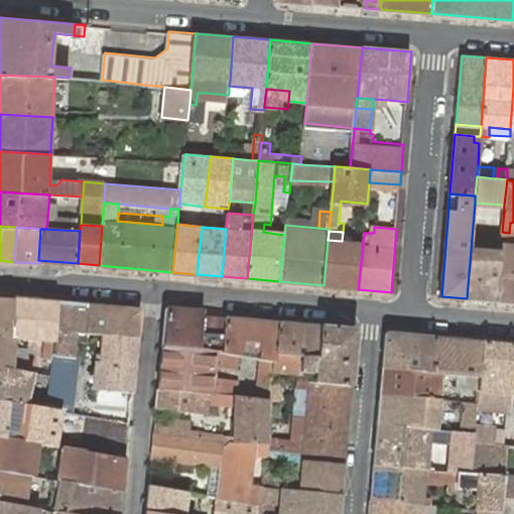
[(328,240),(324,285),(358,289),(363,243),(342,241),(328,240)]
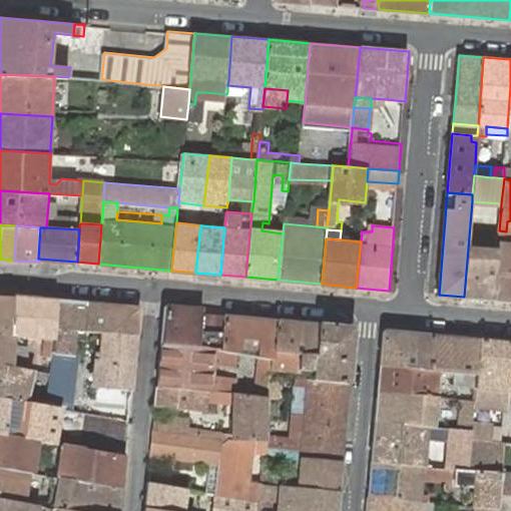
[(497,251),(493,300),(510,301),(510,241),(499,241),(497,251)]
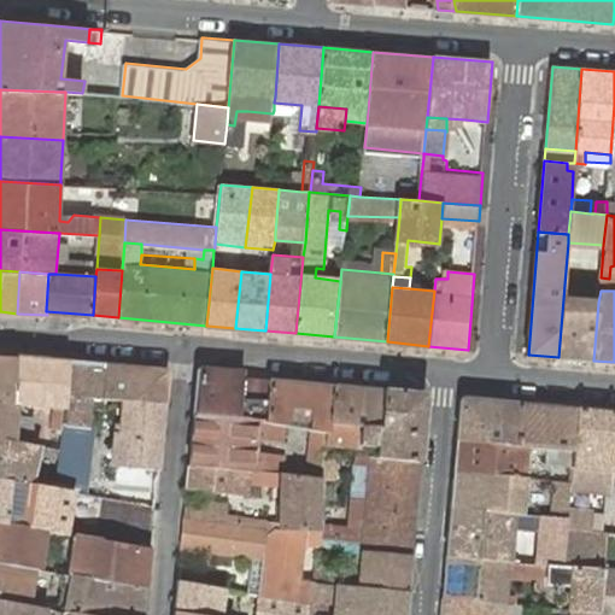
[(563,299),(558,357),(593,361),(598,303),(563,299)]
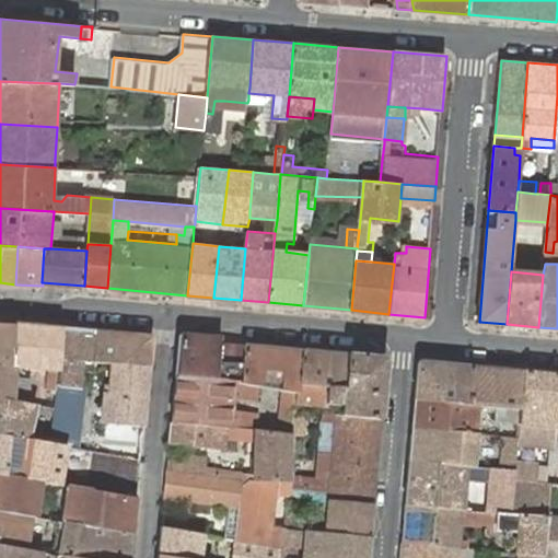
[(0,321),(0,363),(12,365),(15,323),(0,321)]
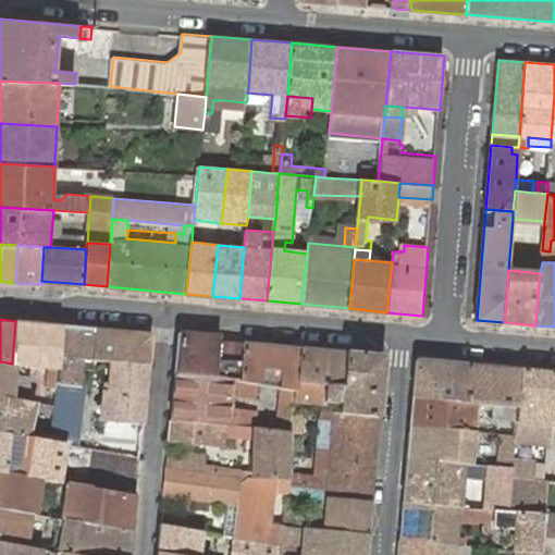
[(60,367),(63,325),(15,321),(12,364),(19,364),(49,366),(60,367)]
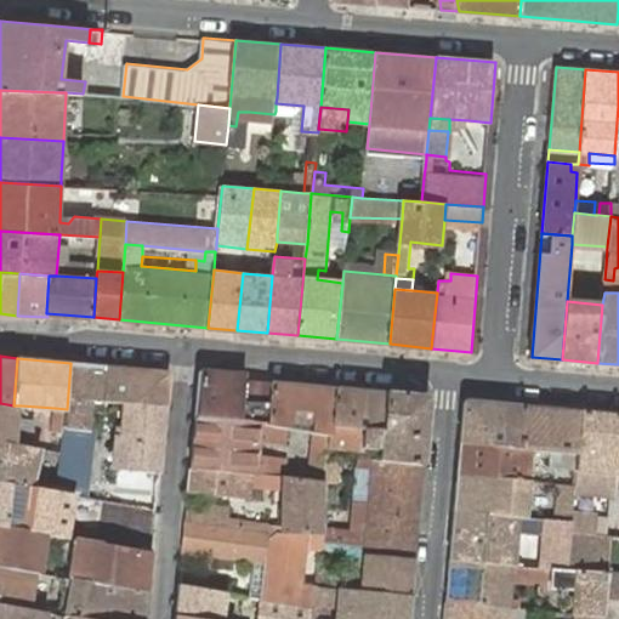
[(74,494),(91,497),(97,429),(94,429),(95,399),(106,401),(108,367),(71,363),(67,409),(62,450),(61,456),(58,480),(57,490),(74,494)]
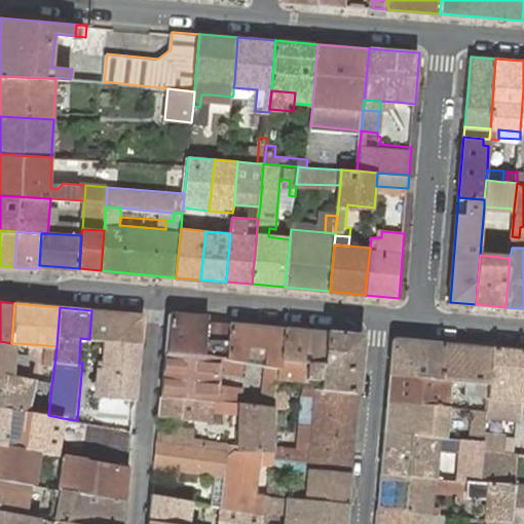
[(91,310),(89,339),(105,340),(142,342),(144,316),(142,314),(91,310)]
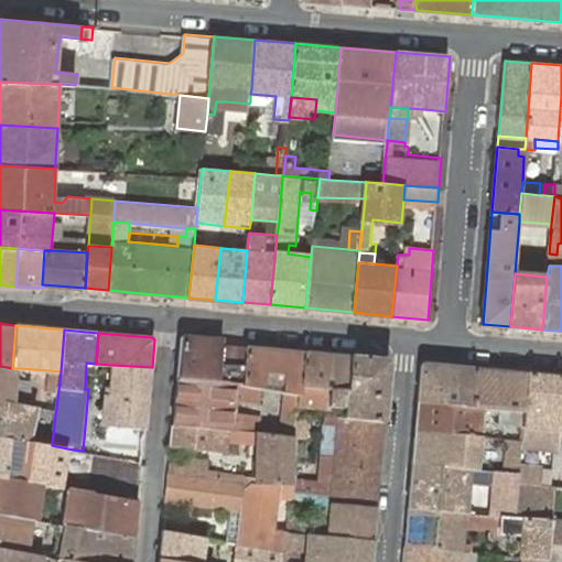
[(219,381),(224,344),(224,339),(184,336),(182,338),(179,378),(219,381)]
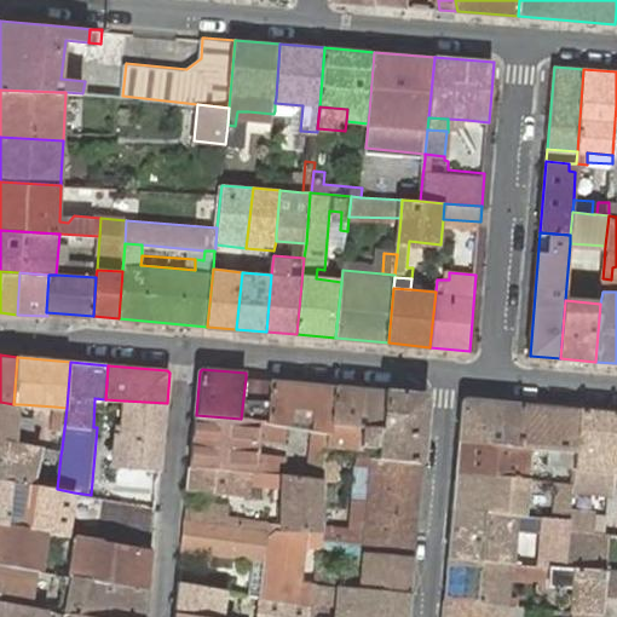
[(269,421),(272,380),(246,378),(241,419),(259,420),(269,421)]
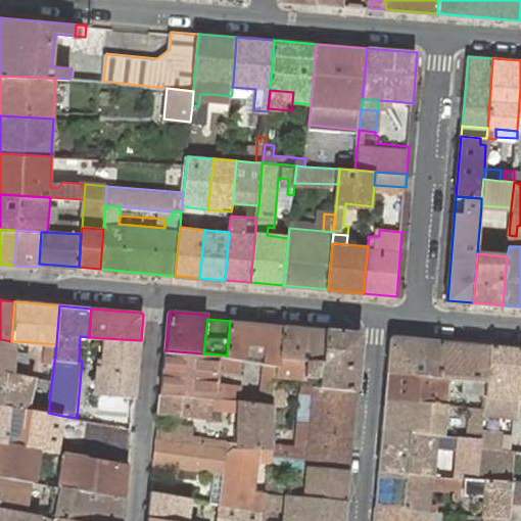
[(279,365),(284,326),(230,321),(227,356),(243,359),(268,364),(279,365)]
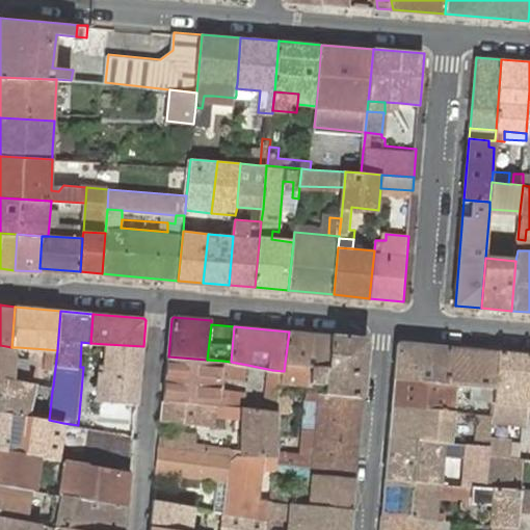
[(326,385),(332,336),(289,332),(284,371),(283,382),(288,383),(311,386),(311,382),(326,385)]
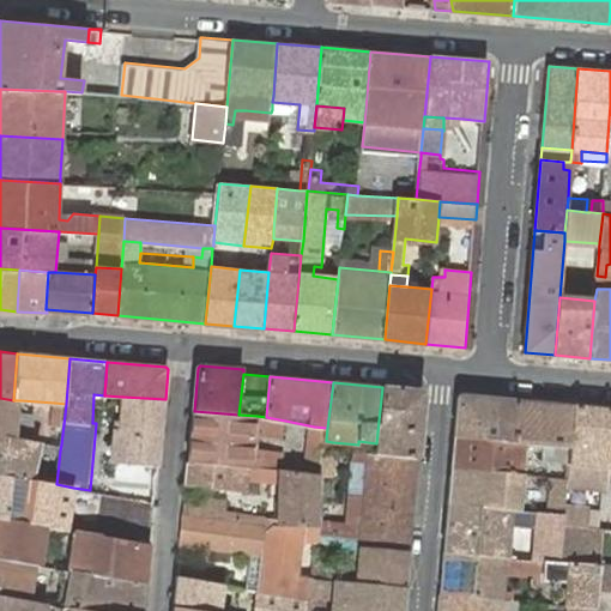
[(375,453),(418,458),(424,392),(423,391),(382,387),(376,443),(375,453)]
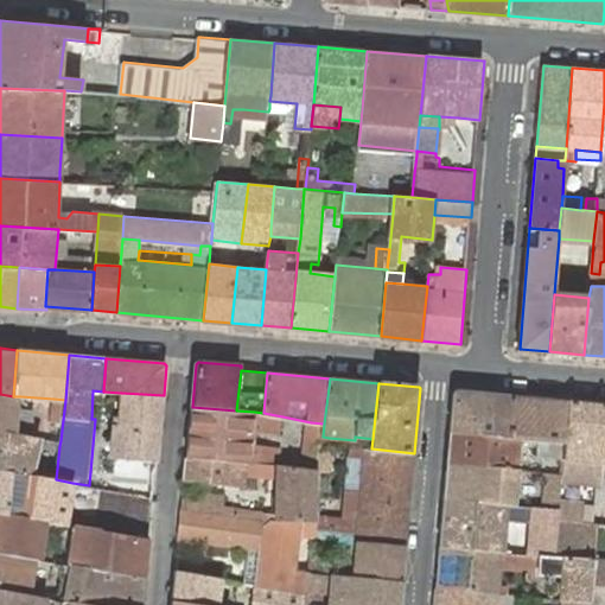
[(456,390),(451,431),(490,434),(494,394),(456,390)]
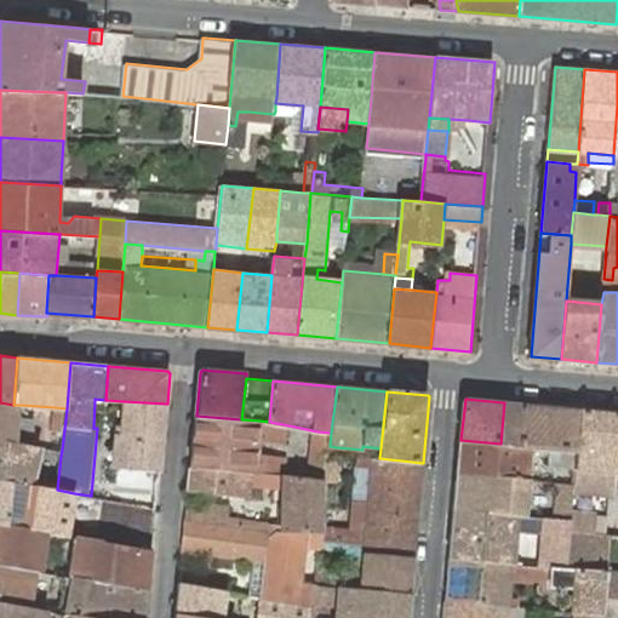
[(121,431),(118,467),(160,470),(167,404),(124,401),(121,423),(121,431)]
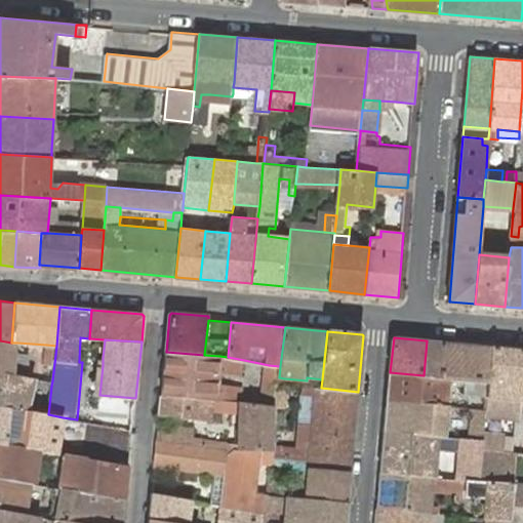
[(0,340),(0,372),(29,377),(31,354),(16,352),(17,343),(11,343),(0,340)]
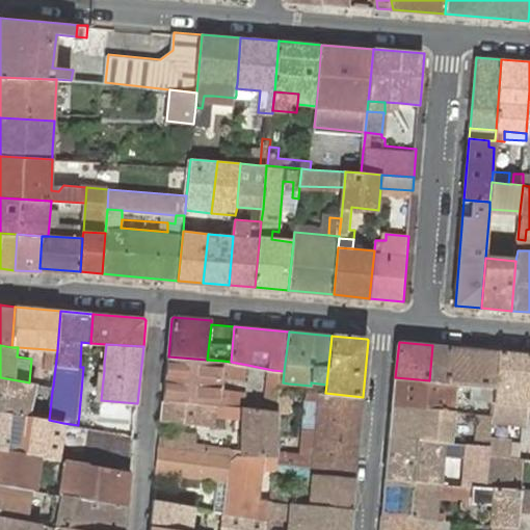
[(432,345),(429,380),(447,382),(451,346),(432,345)]
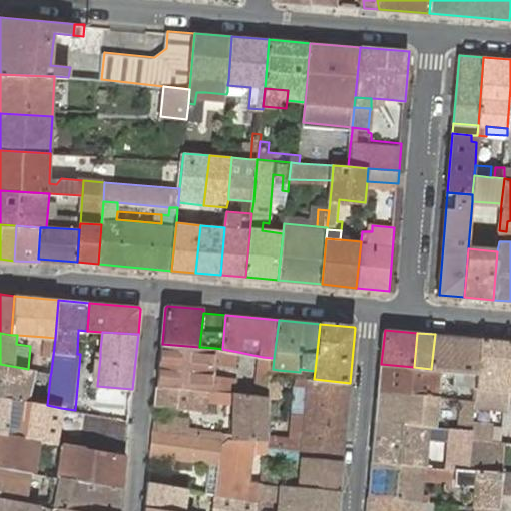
[(431,369),(438,370),(457,371),(478,373),(481,338),(435,334),(431,369)]
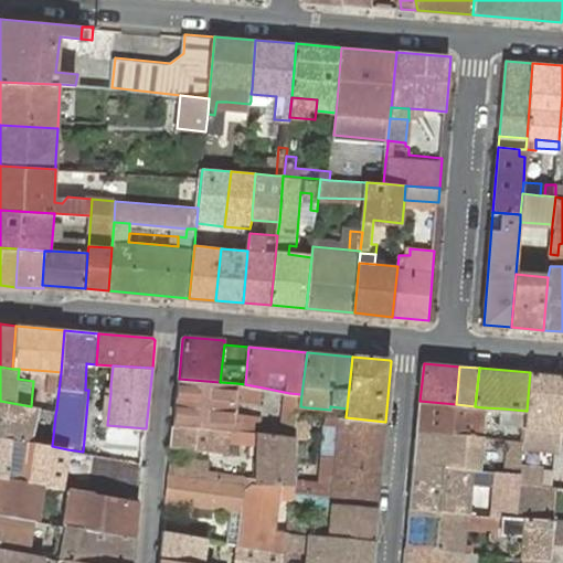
[(34,406),(39,407),(56,410),(61,372),(50,371),(49,396),(35,395),(34,406)]
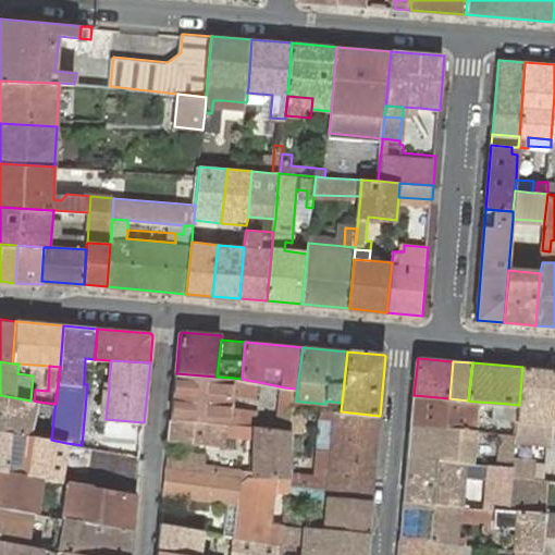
[(517,433),(517,442),(553,445),(554,424),(554,370),(522,367),(519,405),(518,418),(517,433)]
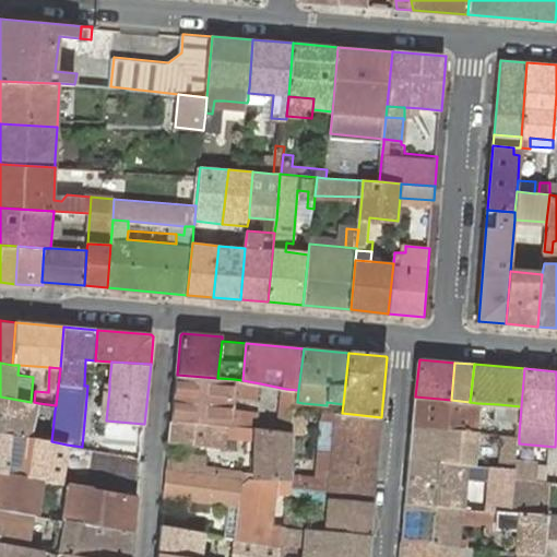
[(232,395),(234,379),(217,378),(177,375),(173,421),(229,426),(253,428),(255,419),(229,417),(232,395)]
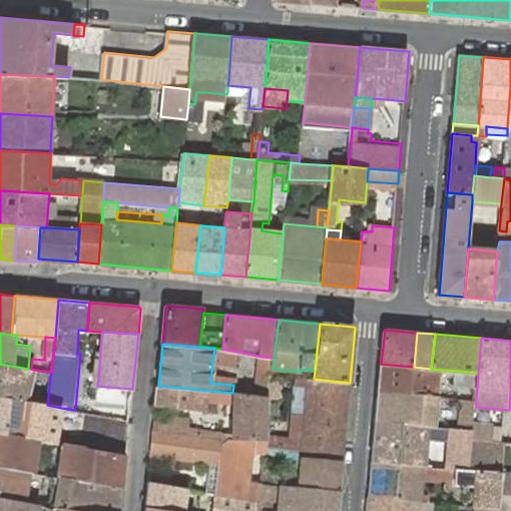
[(222,349),(214,348),(212,363),(237,367),(238,352),(222,349)]
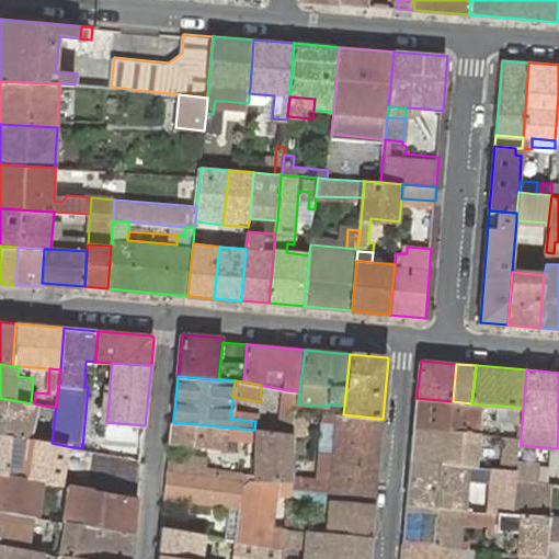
[(294,434),(298,403),(299,391),(287,390),(283,424),(272,422),(271,432),(294,434)]
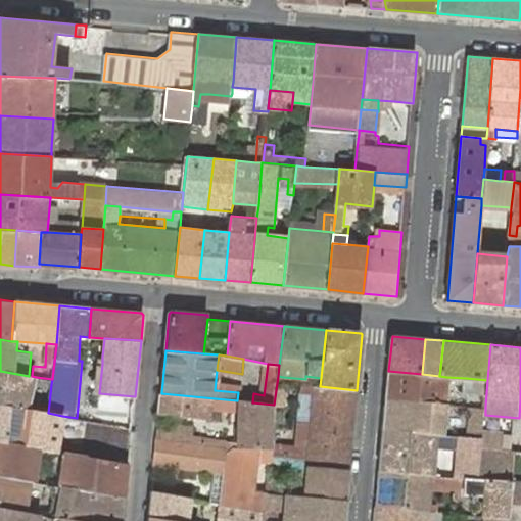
[(0,371),(0,405),(29,410),(35,382),(36,377),(32,376),(29,376),(0,371)]
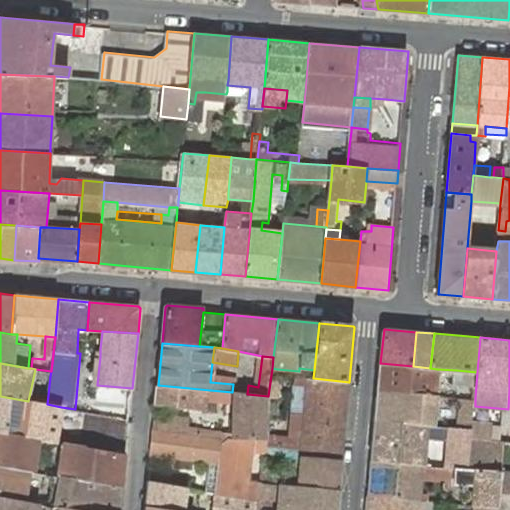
[(380,363),(378,390),(433,395),(435,395),(437,369),(430,368),(413,366),(380,363)]
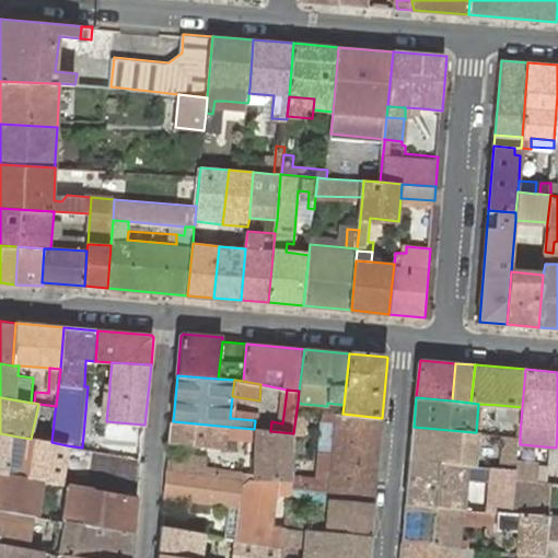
[(522,407),(499,405),(498,418),(521,420),(522,407)]
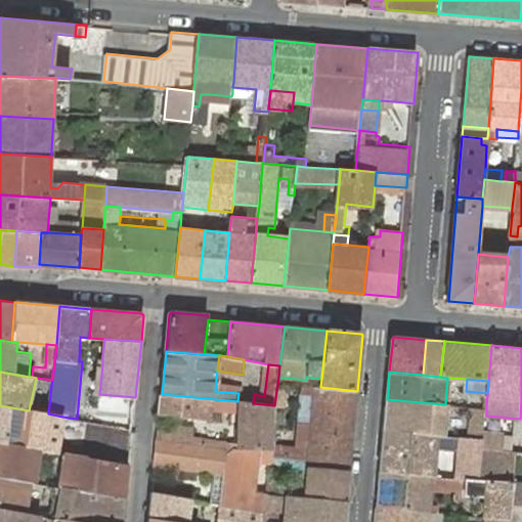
[(353,438),(357,391),(320,387),(304,385),(303,393),(312,394),(310,423),(301,423),(297,429),(312,431),(312,434),(353,438)]
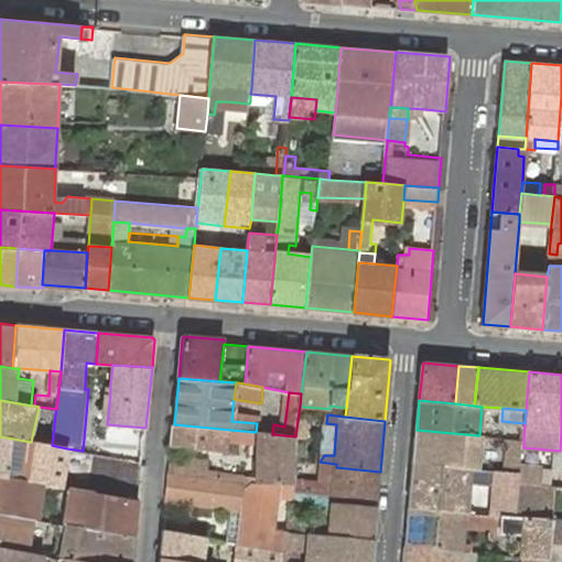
[(336,424),(326,423),(324,455),(334,455),(336,424)]
